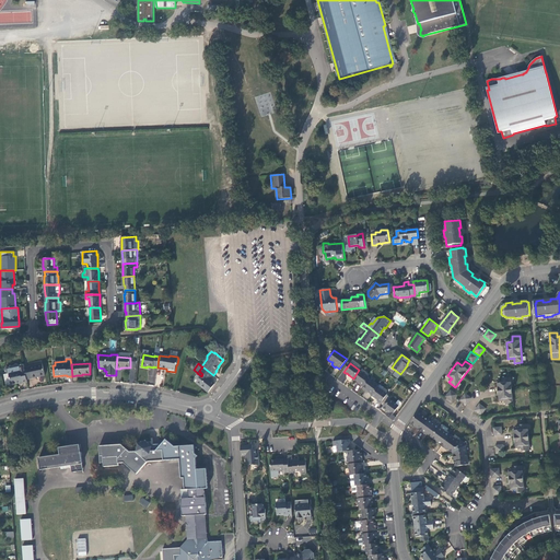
[(23,383),(27,383),(27,380),(24,368),(24,364),(20,365),(18,364),(15,364),(14,366),(7,368),(8,374),(9,373),(11,385),(20,383),(23,382),(23,383)]
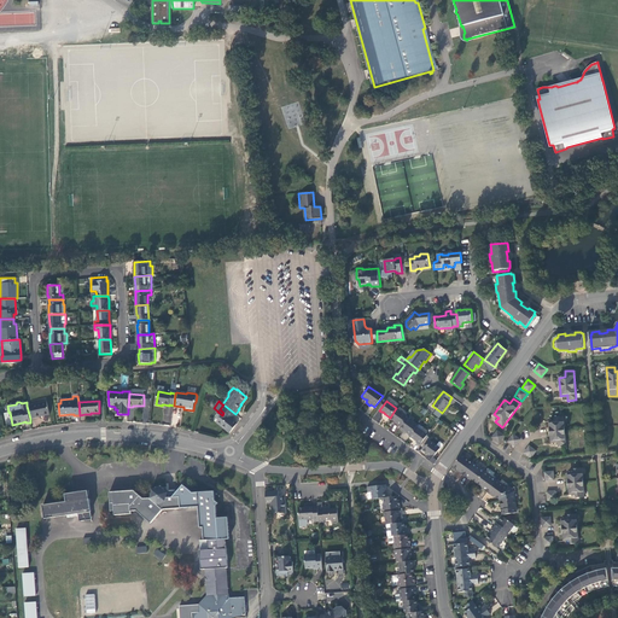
[(27,406),(30,419),(41,417),(41,415),(50,414),(47,402),(27,406)]
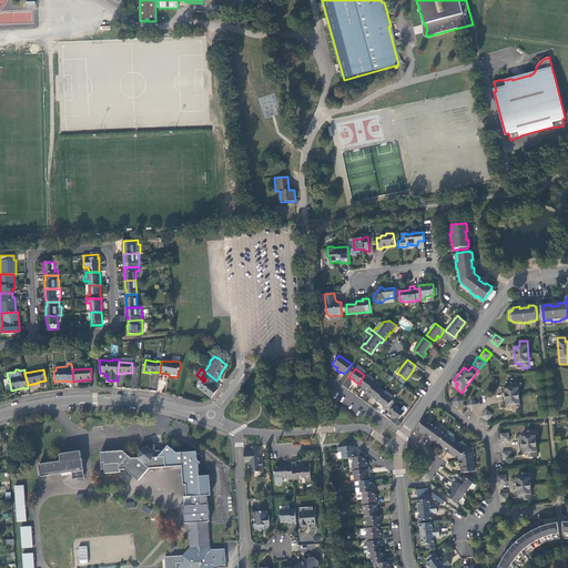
[(213,385),(216,381),(205,372),(202,376),(205,379),(204,382),(200,387),(209,394),(209,395),(212,398),(219,389),(213,385)]
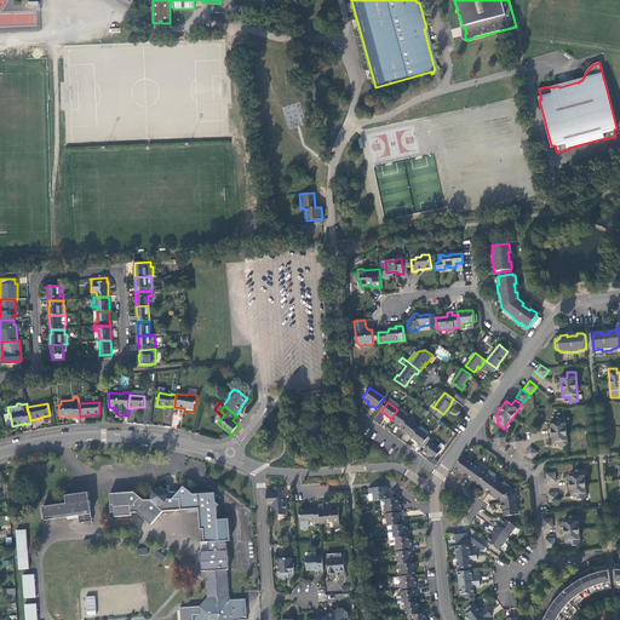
[(396,425),(401,428),(407,419),(408,418),(397,409),(391,419),(395,422),(397,424),(396,425)]
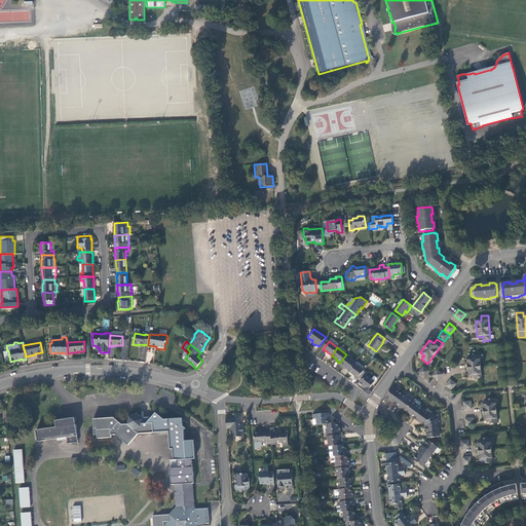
[(482,379),(480,354),(472,355),(473,360),(467,361),(467,365),(468,372),(468,376),(474,375),(475,380),(482,379)]
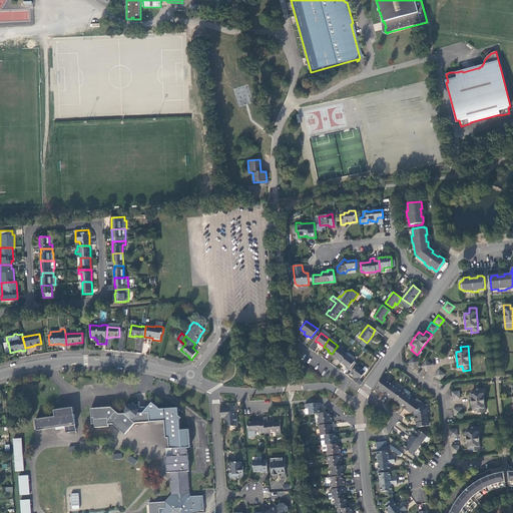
[(347,354),(337,347),(332,354),(335,356),(335,357),(335,358),(337,359),(337,360),(341,362),(346,355),(347,354)]
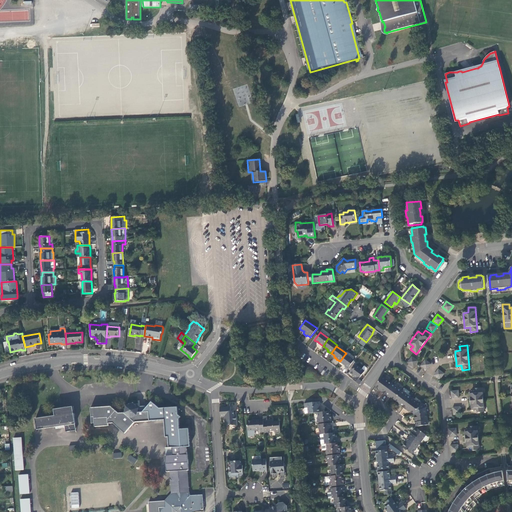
[(354,361),(345,354),(340,361),(339,362),(343,364),(345,366),(344,366),(348,369),(353,361),(354,361)]
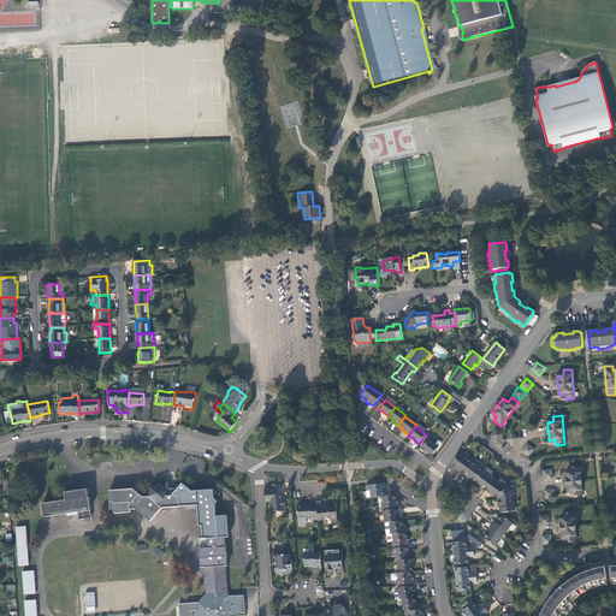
[(502,434),(495,430),(490,437),(497,442),(502,434)]
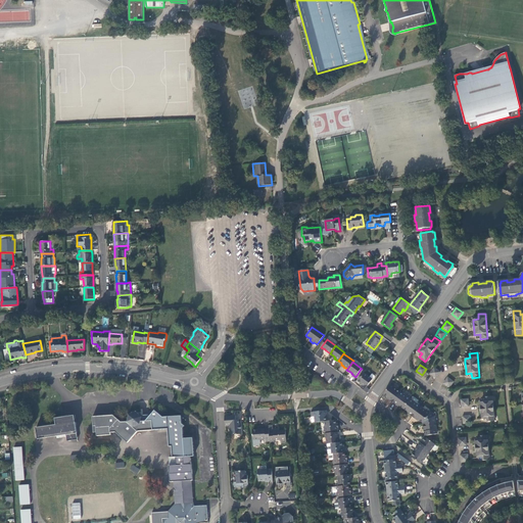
[(440,372),(435,369),(434,368),(430,374),(436,378),(440,372)]
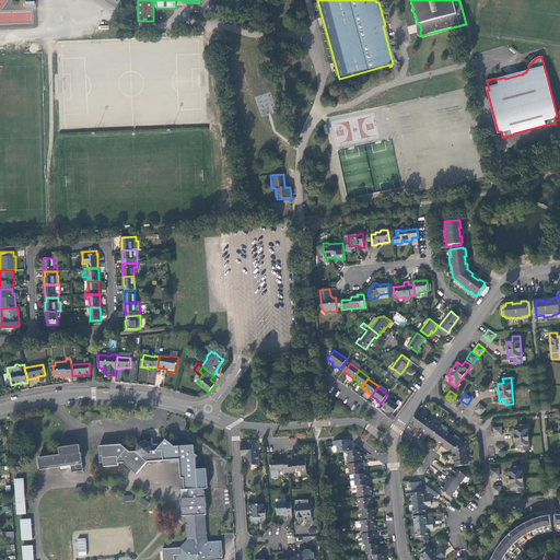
[(387,412),(385,416),(393,421),(396,417),(392,415),(398,406),(388,398),(389,397),(386,395),(381,404),(383,406),(382,408),(384,409),(387,412)]
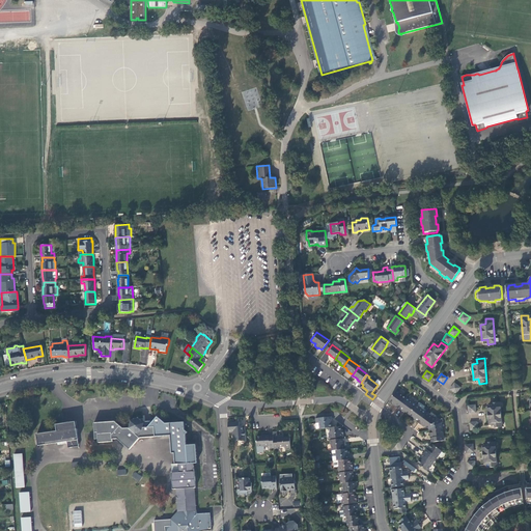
[(460,388),(454,384),(449,390),(455,394),(460,388)]
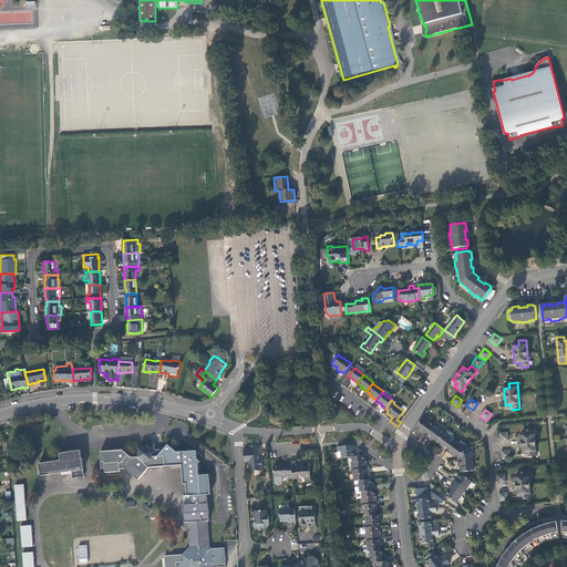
[(423,434),(426,436),(434,425),(424,418),(416,428),(420,431),(423,433),(423,434)]
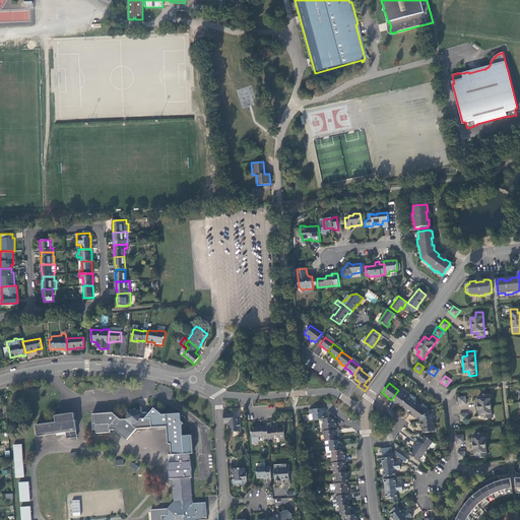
[(397,403),(401,406),(408,397),(398,390),(391,400),(394,403),(395,402),(397,403)]
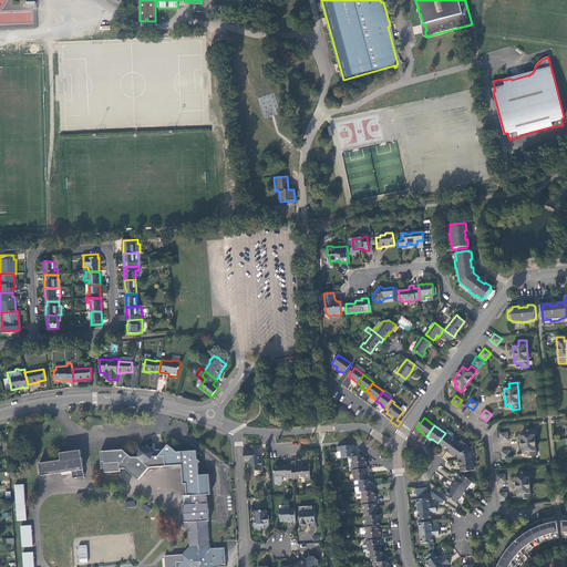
[(536,457),(534,430),(526,431),(526,436),(521,436),(521,441),(522,449),(523,453),(527,453),(528,457),(536,457)]
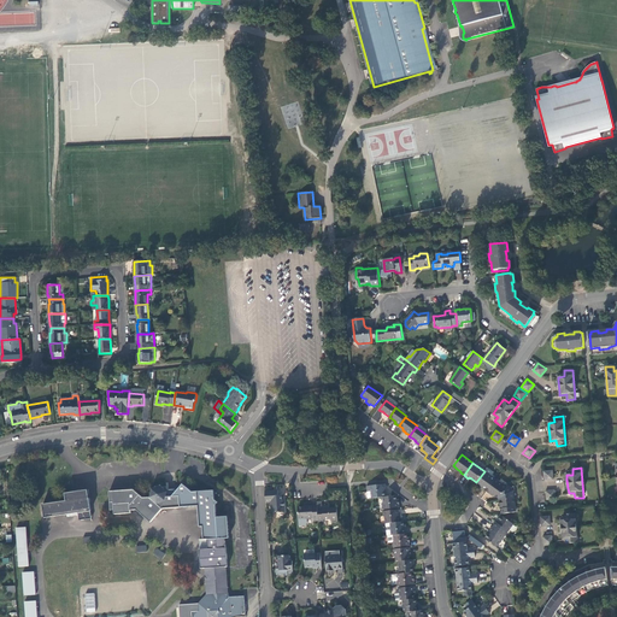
[(483,489),(487,492),(495,480),(485,471),(476,482),(481,486),(485,488),(483,489)]
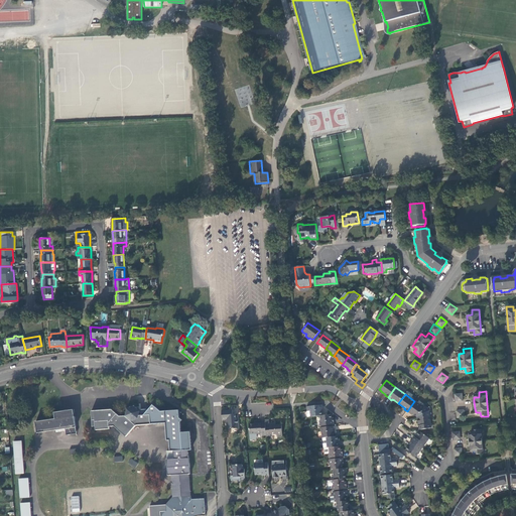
[(462,394),(454,394),(455,402),(463,401),(462,394)]
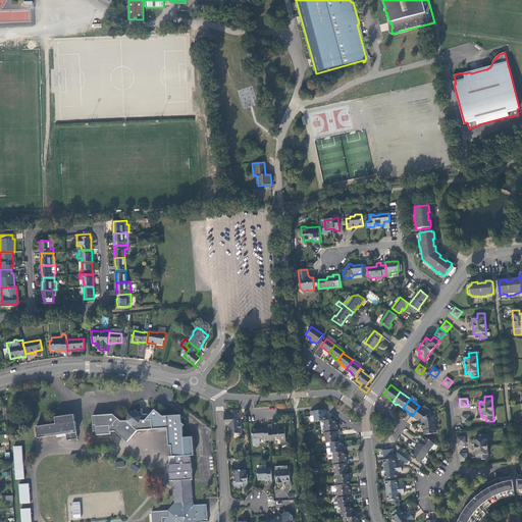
[(418,419),(422,422),(429,413),(419,406),(412,416),(415,418),(415,417),(418,419)]
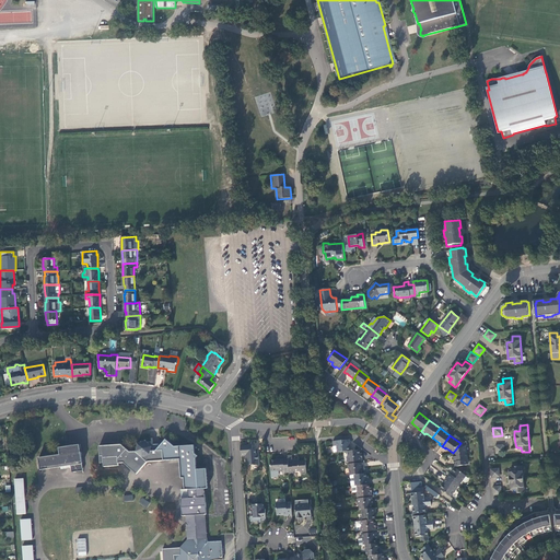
[(130,467),(141,454),(150,462),(159,462),(175,461),(178,461),(178,463),(179,466),(179,476),(181,479),(184,479),(184,481),(184,490),(188,490),(188,492),(188,499),(184,500),(181,500),(182,516),(208,515),(210,515),(209,498),(208,498),(207,489),(210,489),(209,469),(199,469),(198,458),(200,456),(198,454),(197,445),(177,447),(168,440),(163,446),(156,446),(154,446),(148,441),(140,444),(138,452),(131,453),(123,445),(101,446),(101,450),(102,457),(105,456),(105,464),(105,467),(121,466),(121,464),(124,464),(126,464),(130,467)]
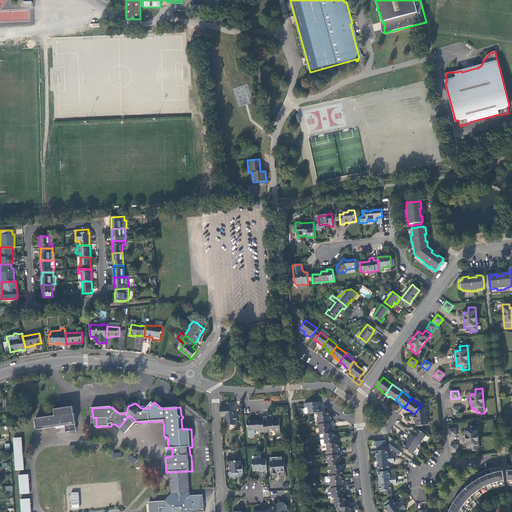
[(308,414),(309,414),(317,413),(319,413),(319,409),(319,407),(320,407),(319,403),(307,404),(308,409),(304,409),(305,414),(308,414)]
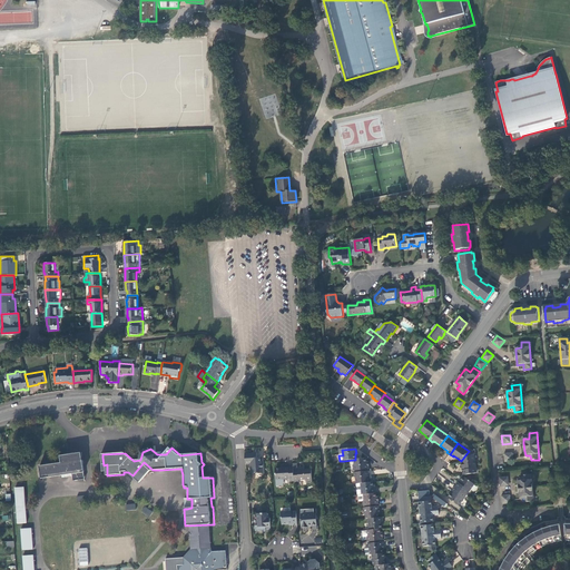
[(462,468),(463,475),(477,474),(473,454),(471,450),(469,451),(461,461),(461,462),(462,468)]
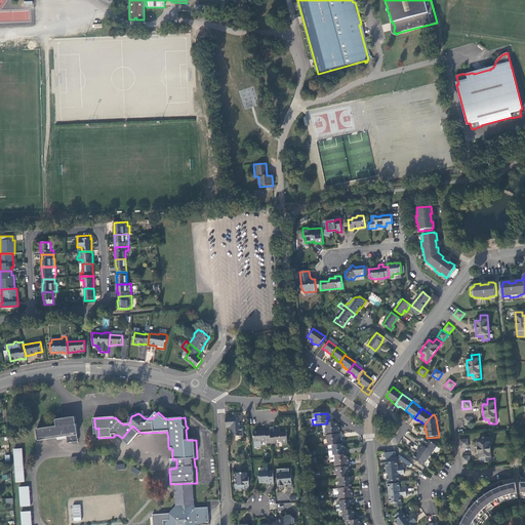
[(79,432),(78,423),(73,425),(72,417),(57,419),(57,421),(58,427),(51,428),(38,429),(40,440),(43,440),(52,439),(59,438),(69,436),(69,439),(70,441),(70,443),(75,442),(75,440),(80,440),(79,435),(80,435),(79,432)]
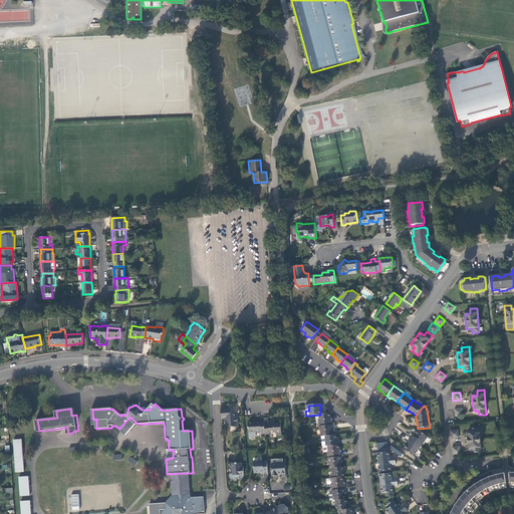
[(230,409),(222,409),(223,419),(227,418),(228,427),(232,426),(232,428),(239,427),(239,417),(237,417),(237,413),(233,413),(233,409),(230,409)]
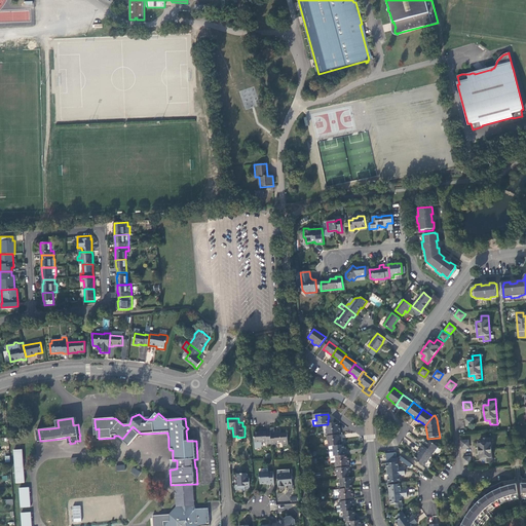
[(325,430),(326,436),(340,434),(340,429),(338,429),(338,426),(337,423),(328,424),(326,424),(327,430),(325,430)]
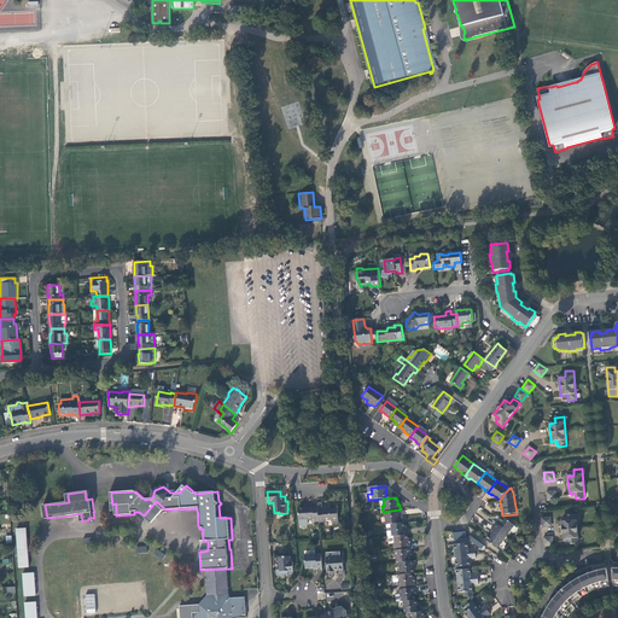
[(156,501),(144,516),(153,524),(156,520),(161,516),(165,509),(156,501)]
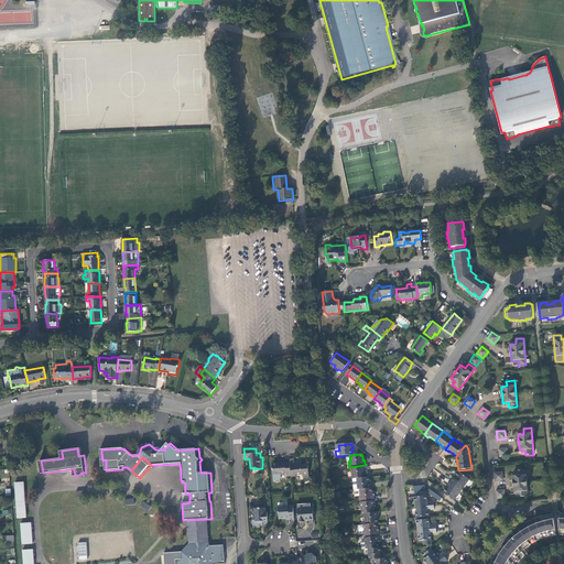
[(288,475),(292,475),(292,464),(292,462),(284,462),(282,462),(282,463),(274,464),(274,474),(288,473),(288,475)]
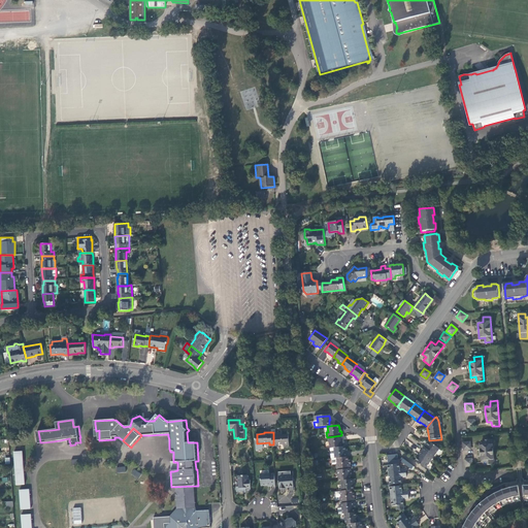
[(277,434),(273,434),(273,444),(274,448),(278,448),(278,443),(285,443),(285,447),(291,447),(290,433),(285,434),(283,434),(283,432),(277,433),(277,434)]
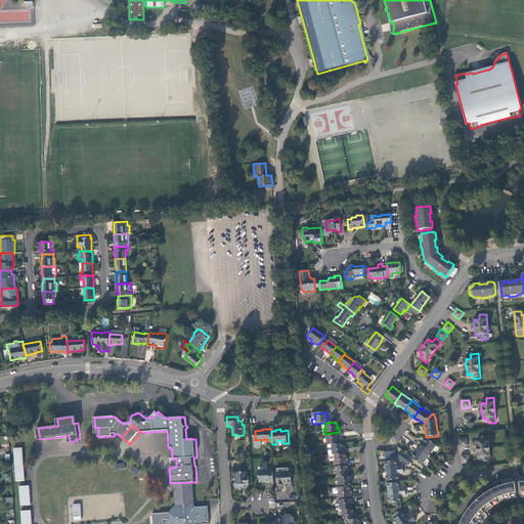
[(326,439),(326,445),(339,444),(338,441),(338,438),(340,438),(339,434),(324,435),(325,439),(326,439)]
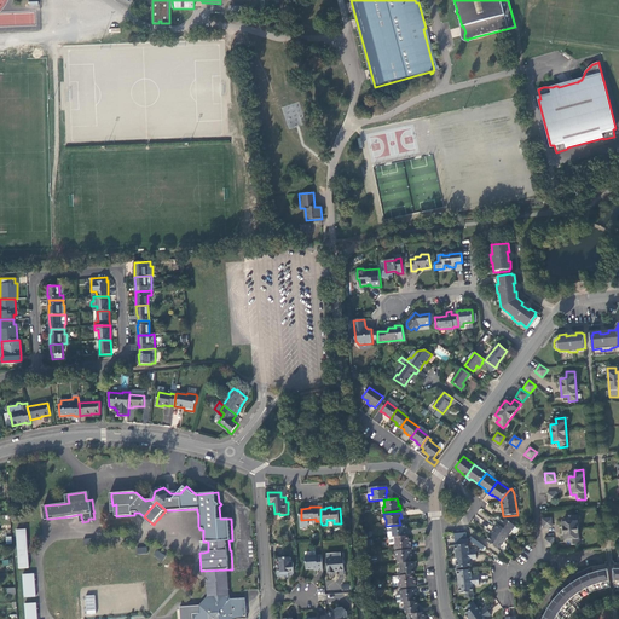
[(580,544),(577,515),(568,515),(568,519),(560,520),(561,526),(562,537),(563,543),(570,542),(571,545),(580,544)]
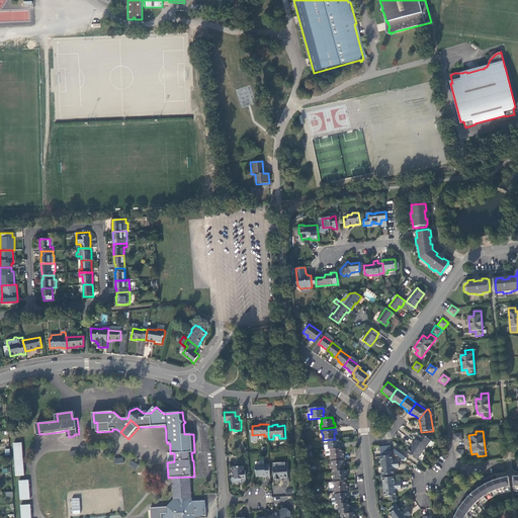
[(418,438),(414,443),(424,450),(431,440),(421,433),(418,438)]
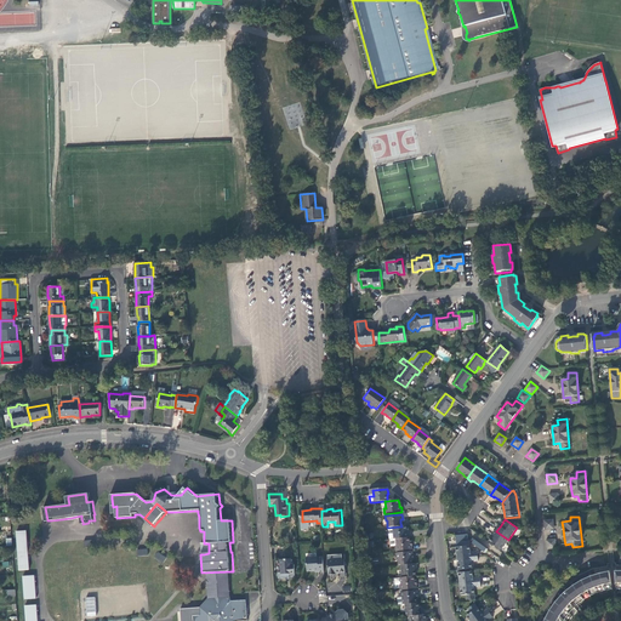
[(553,519),(543,520),(545,530),(554,529),(553,519)]
